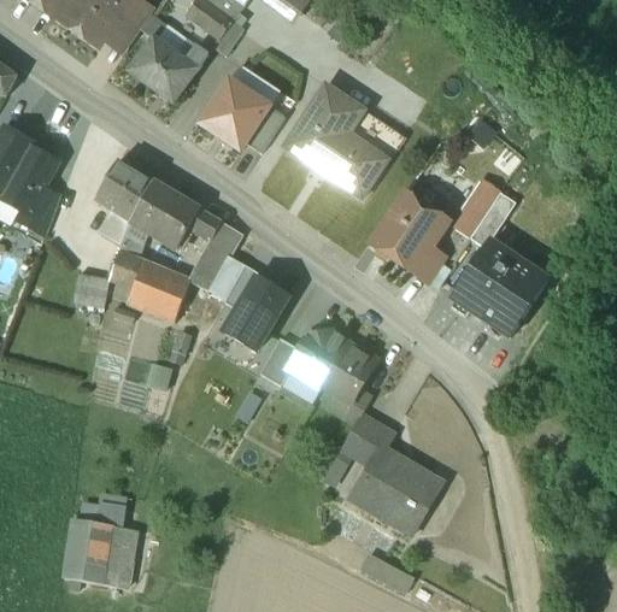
[(31,0),(59,19),(71,0),(31,0)]
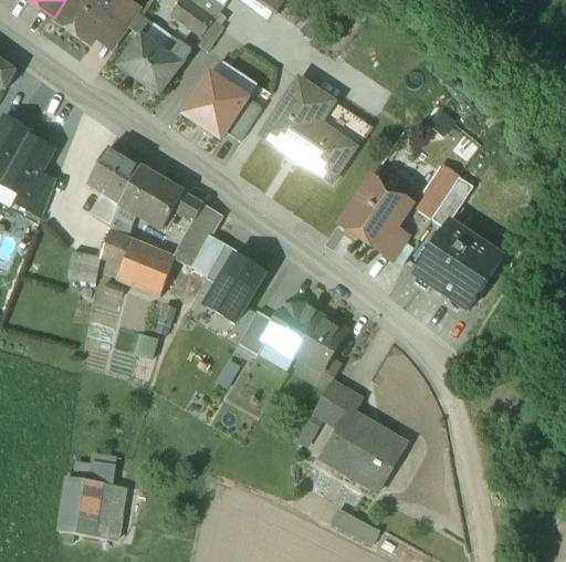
[(65,0),(54,18),(91,42),(100,29),(104,23),(118,3),(117,2),(114,0),(65,0)]
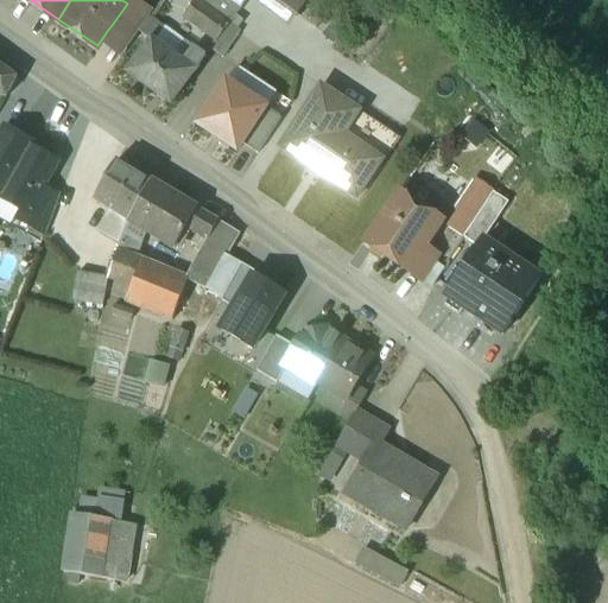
[(127,4),(112,25),(131,38),(139,27),(151,10),(137,0),(127,0),(126,2),(127,4)]
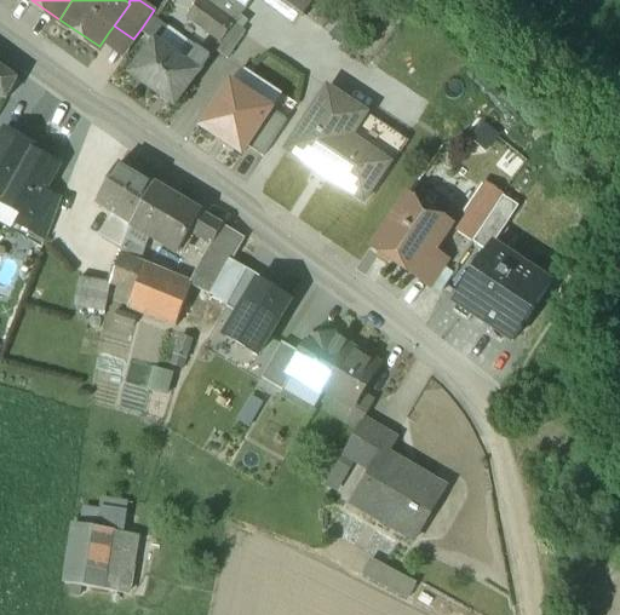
[(139,0),(154,10),(161,0),(139,0)]
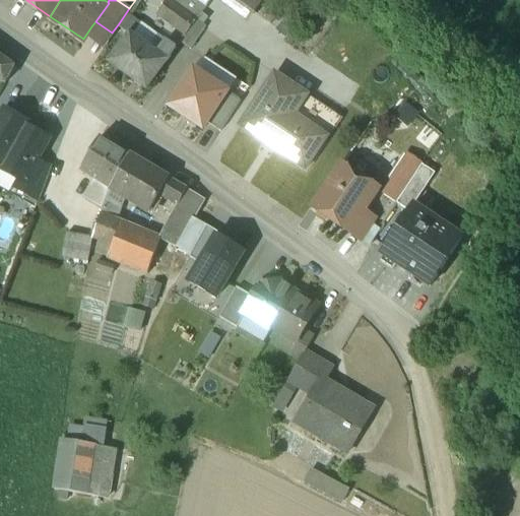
[(129,8),(119,23),(128,29),(139,37),(157,10),(165,0),(135,0),(129,8)]
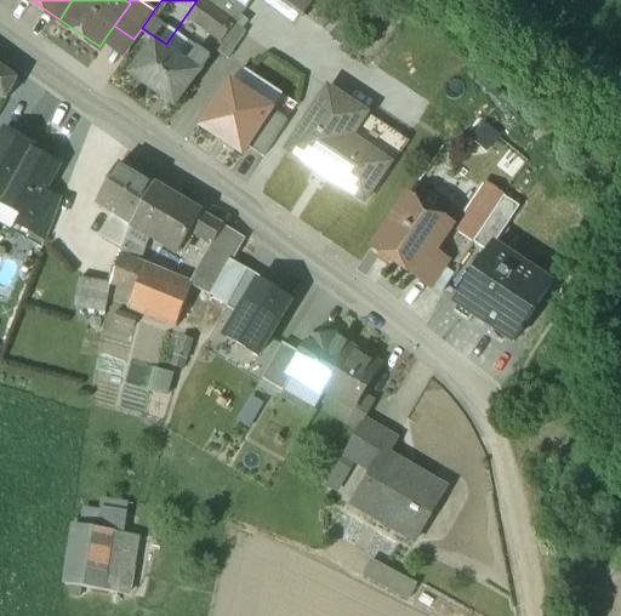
[(231,18),(204,0),(197,0),(188,12),(220,34),(231,18)]
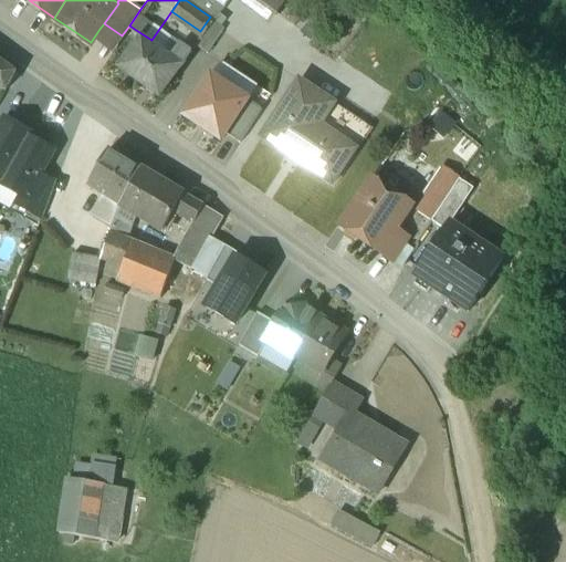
[(221,1),(219,0),(186,0),(210,17),(221,1)]
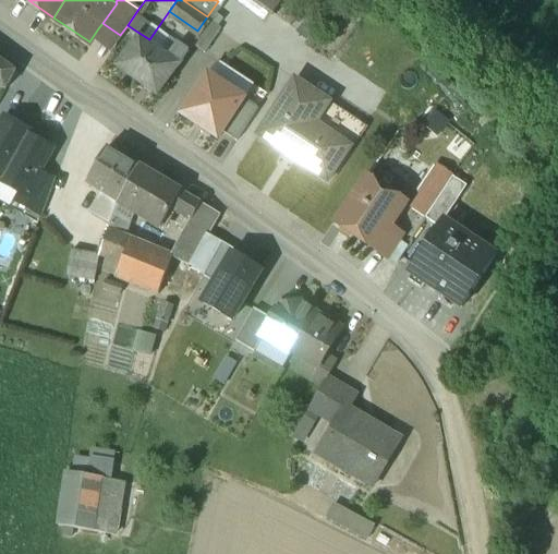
[(253,0),(275,15),(282,0),(253,0)]
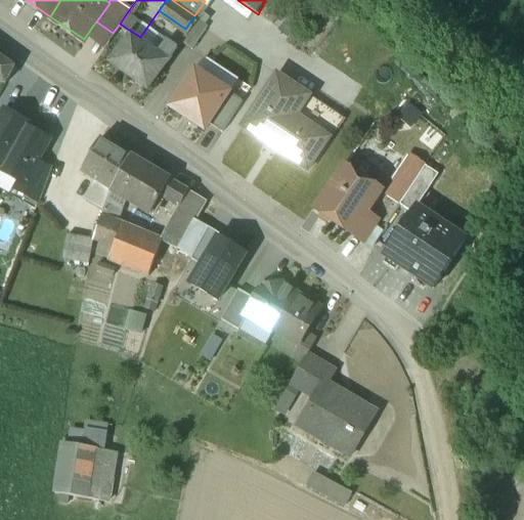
[(185,29),(182,34),(193,41),(206,24),(194,15),(185,29)]
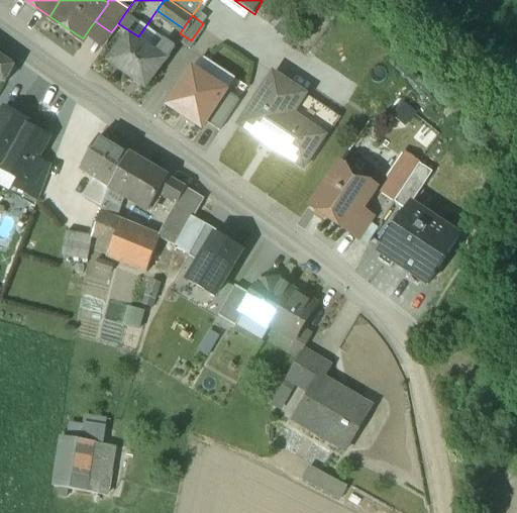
[(107,38),(111,32),(95,21),(91,26),(107,38)]
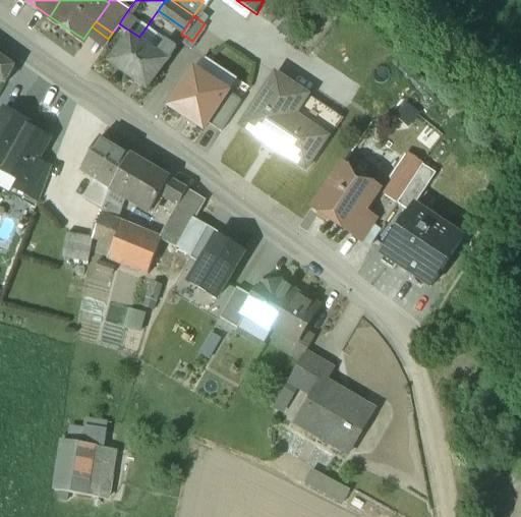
[(157,48),(139,37),(128,30),(109,59),(147,84),(170,50),(160,43),(157,48)]
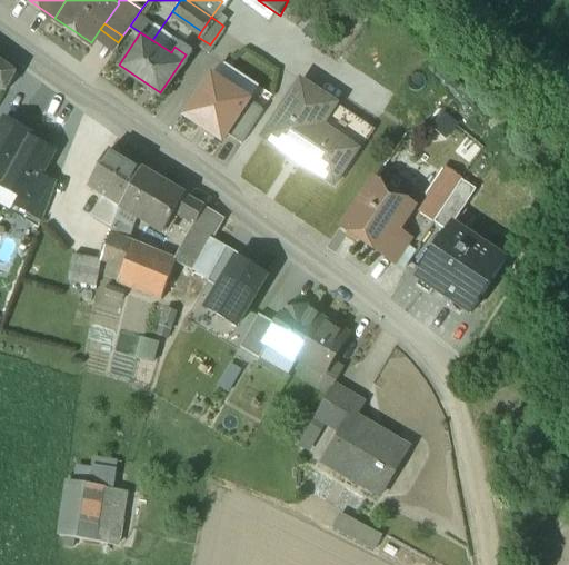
[(16,69),(0,57),(0,83),(6,88),(16,69)]
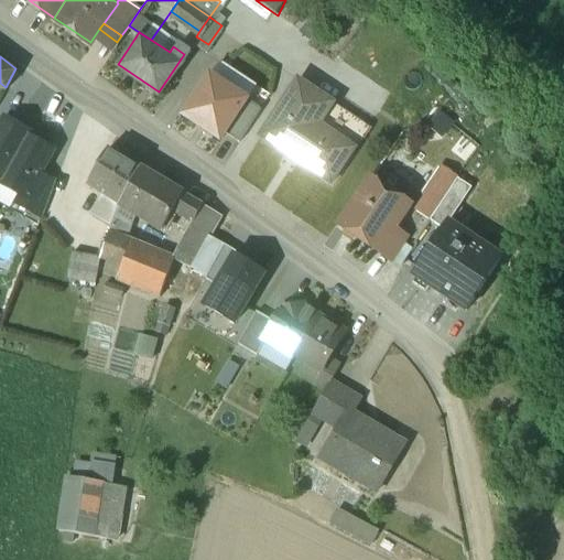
[(225,130),(246,97),(209,74),(184,112),(220,137),(225,130)]
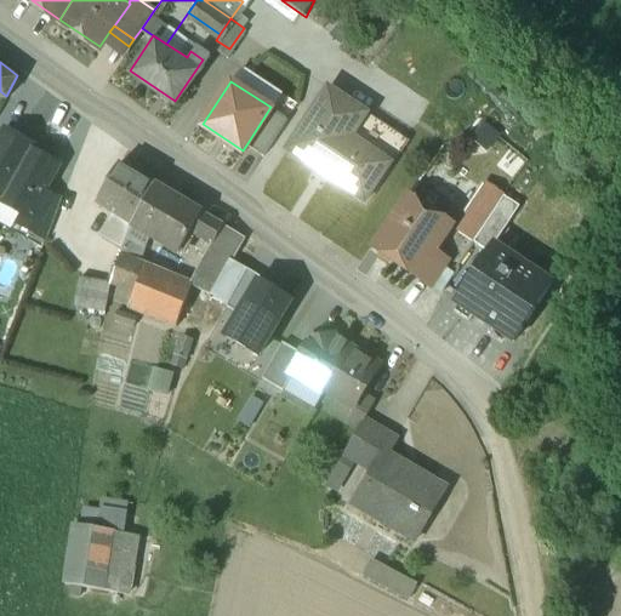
[(366,108),(328,81),(285,142),(362,195),(389,155),(352,130),(366,108)]
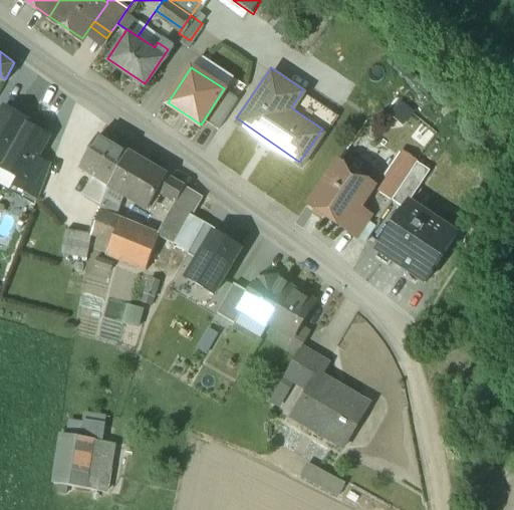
[(237,97),(224,88),(205,118),(218,126),(237,97)]
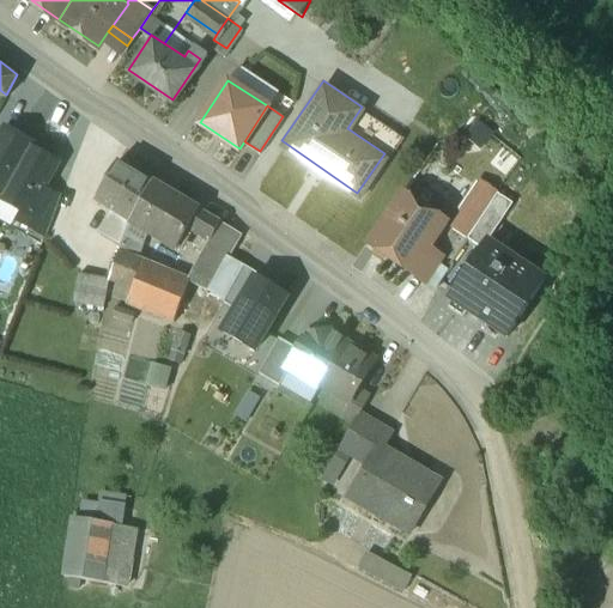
[(399,133),(362,107),(347,128),(384,153),(399,133)]
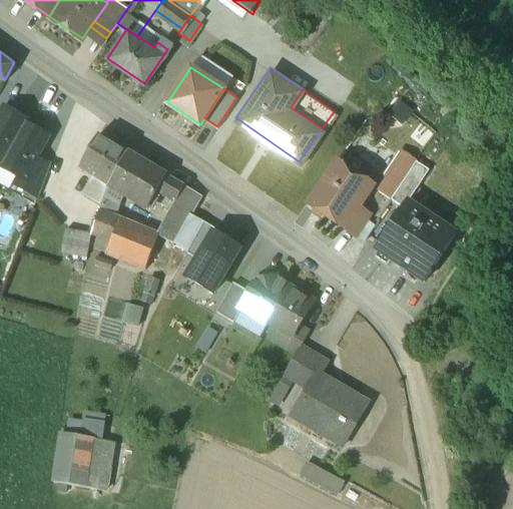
[(0,111),(0,158),(2,160),(0,163),(1,164),(25,121),(27,118),(4,104),(0,111)]
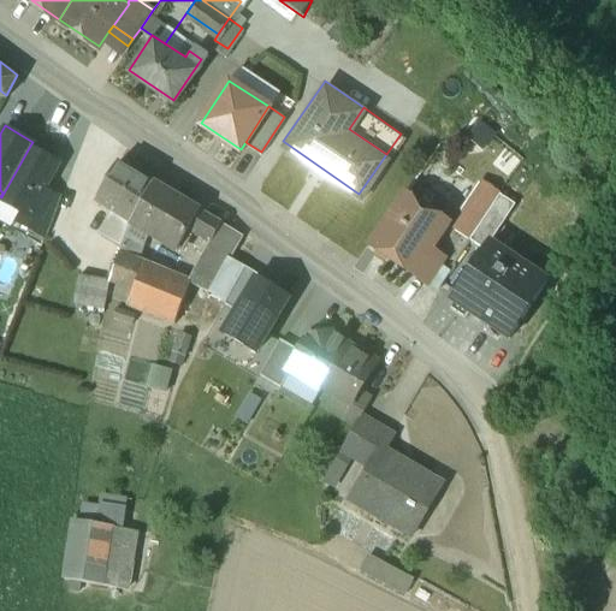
[(30,146),(1,197),(22,209),(28,213),(43,185),(57,160),(30,146)]
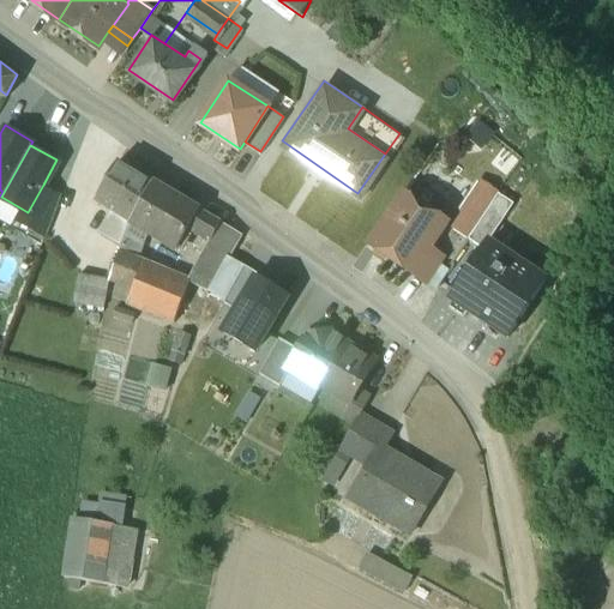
[(130,217),(151,180),(119,160),(95,198),(112,207),(98,231),(121,243),(130,217)]
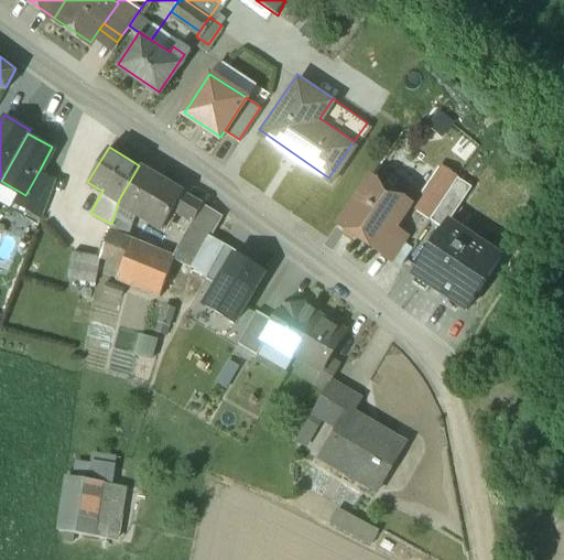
[(430,216),(457,175),(440,164),(413,205),(430,216)]
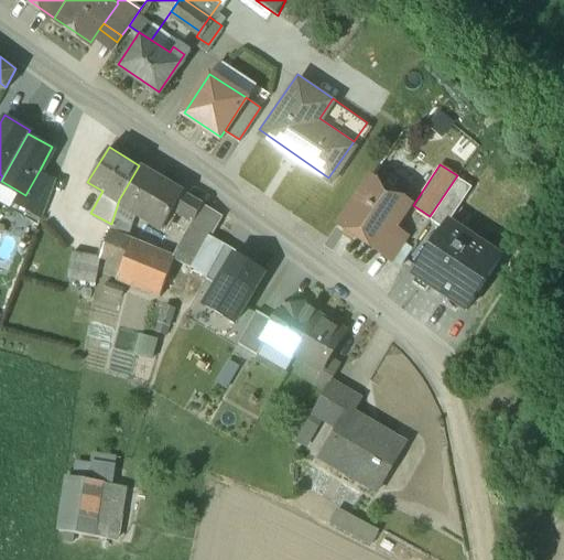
[(164,180),(139,165),(119,200),(139,212),(144,214),(164,180)]
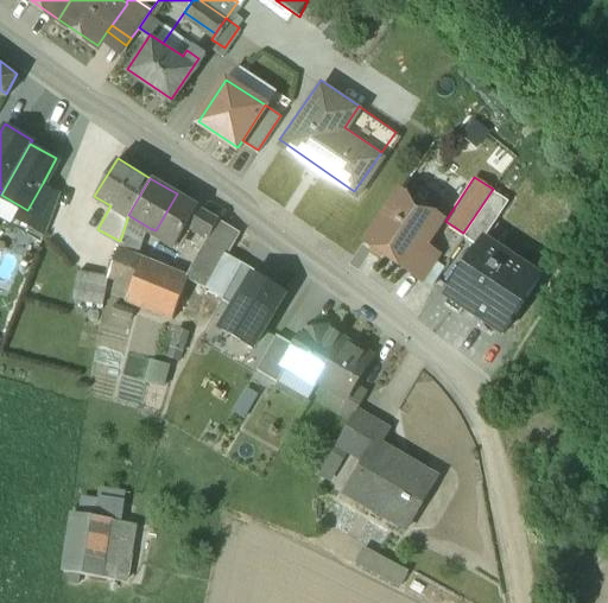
[(43,183),(27,210),(21,207),(17,215),(45,230),(59,192),(43,183)]
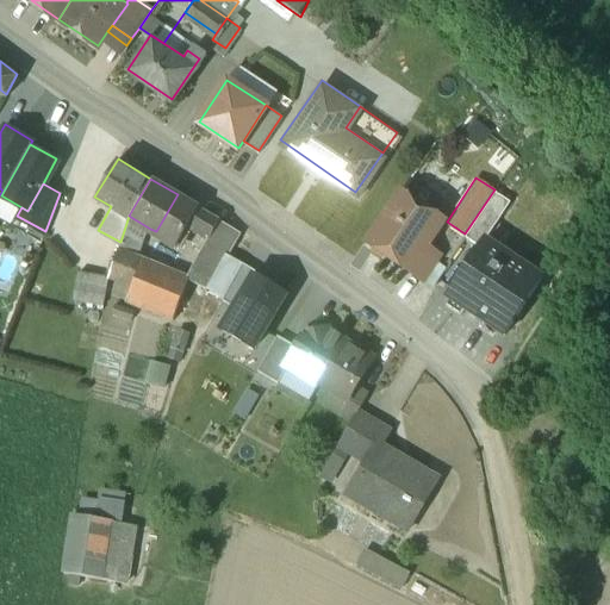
[(400,189),(367,241),(409,268),(424,245),(442,218),(400,189)]
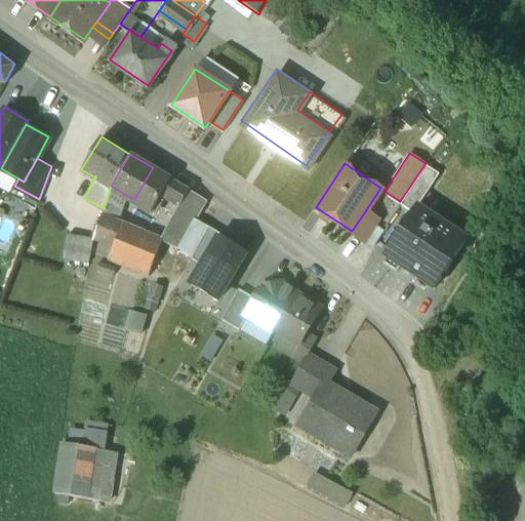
[(400,201),(413,210),(439,172),(426,163),(400,201)]
